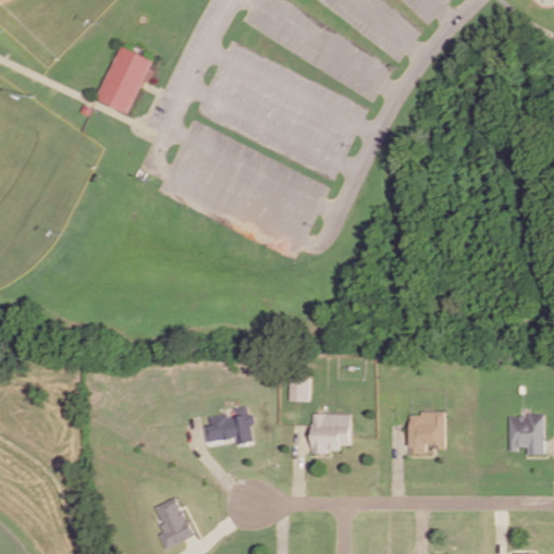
[(96,98),(124,112),(150,62),(121,47),(96,98)]
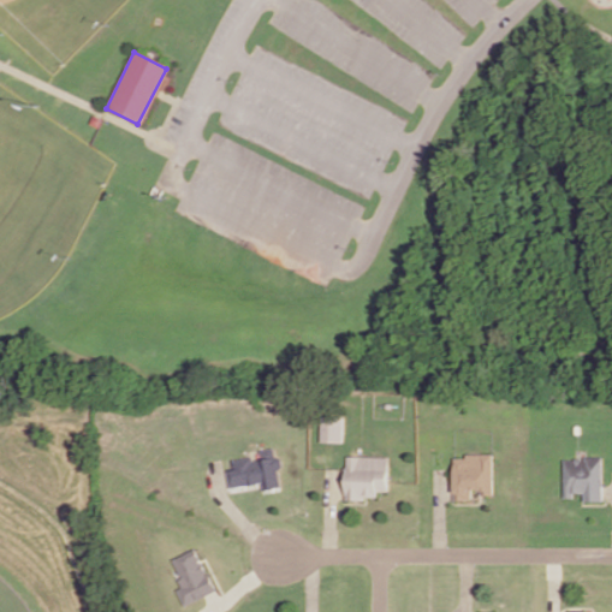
[(319,443),(339,443),(339,419),(320,419),(319,443)]
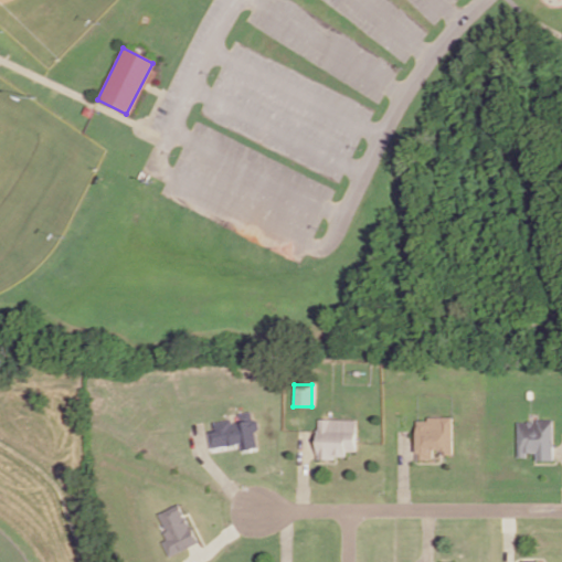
[(207,434),(209,448),(240,443),(241,449),(254,447),(252,433),(256,430),(255,423),(248,421),(247,414),(236,415),(237,424),(228,425),(228,422),(212,425),(214,433),(207,434)]
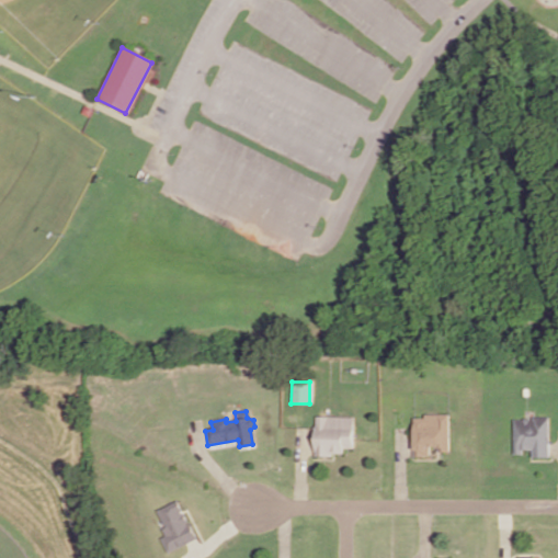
[(411,420),(411,457),(421,457),(421,456),(426,456),(426,447),(435,447),(436,447),(436,453),(446,453),(446,416),(422,416),(422,420),(411,420)]
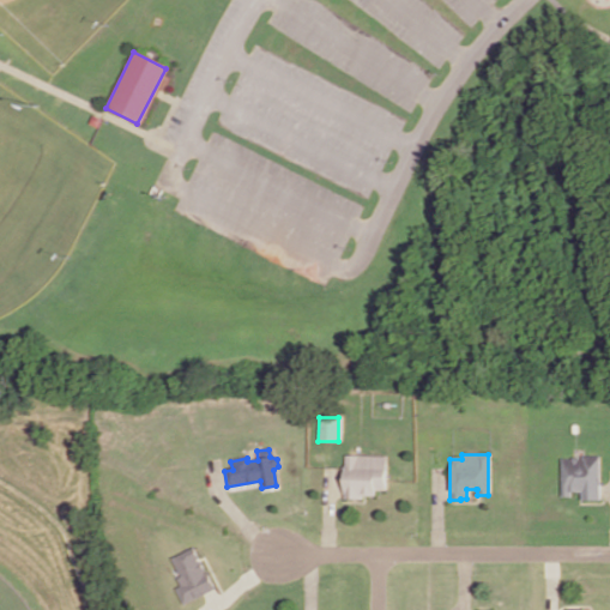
[(343,456),(342,469),(342,499),(358,500),(360,495),(362,495),(372,496),(372,489),(382,489),(382,482),(384,457),(343,456)]
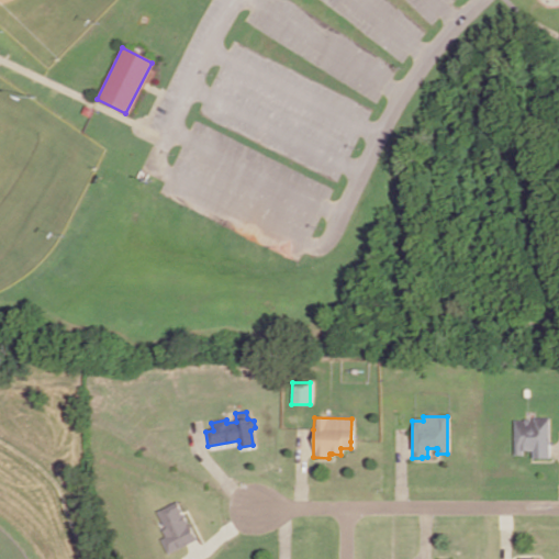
[(533,420),(533,422),(529,422),(528,421),(524,421),(522,422),(514,422),(514,456),(522,456),(522,451),(532,451),(532,458),(548,458),(547,420),(533,420)]
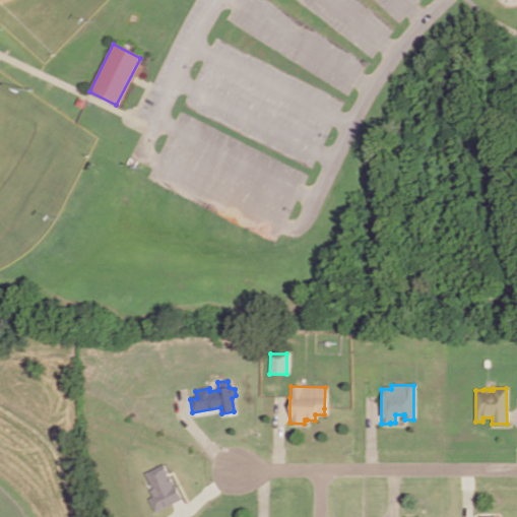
[(180,503),(164,466),(143,475),(153,498),(148,501),(154,514),(180,503)]
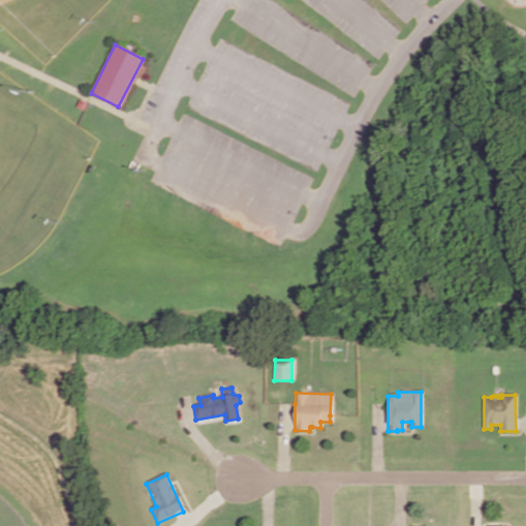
All buildings are outlined.
